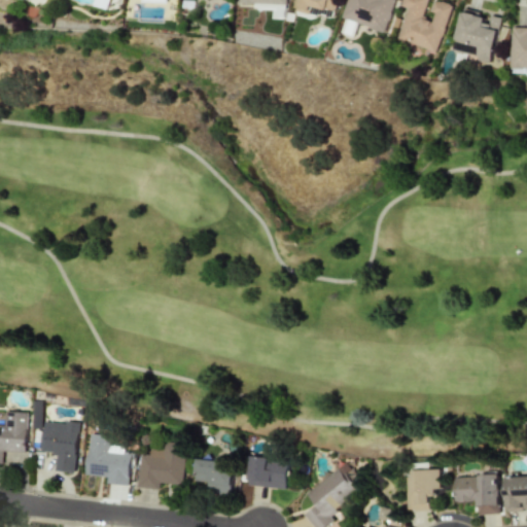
[(109,2),(101,0),(94,0),(93,6),(107,9),(109,2)]
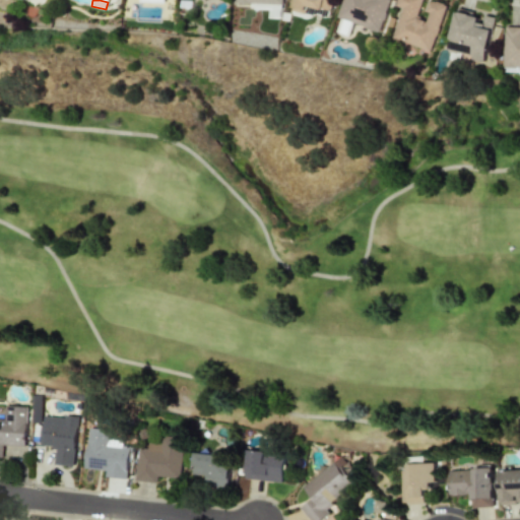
[(294,0),(291,11),(304,13),(306,6),(329,10),(330,0),(294,0)]
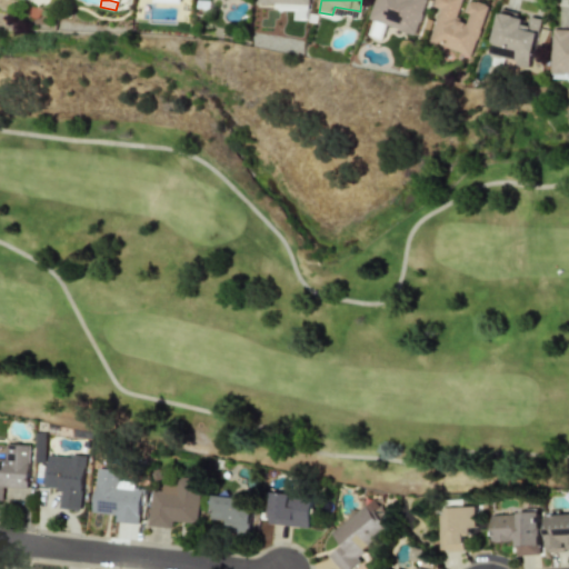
[(375,0),(369,20),(417,35),(427,0),(375,0)]
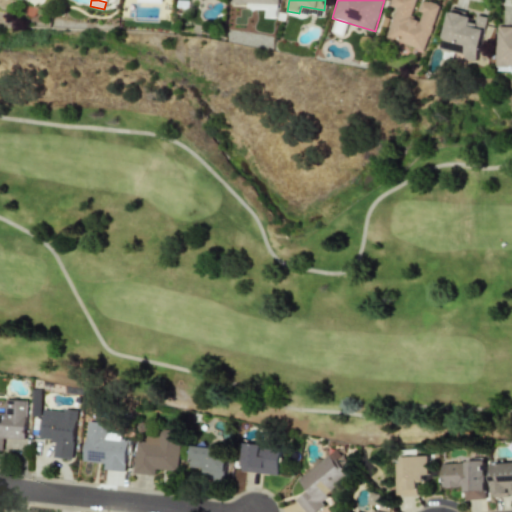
[(425,51),(439,5),(423,0),(419,12),(422,12),(419,20),(411,17),(416,0),(392,0),(390,6),(396,8),(386,39),(425,51)]
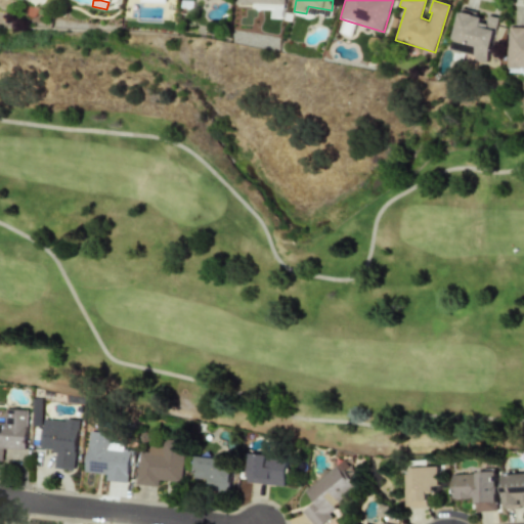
[(308,13),(330,18),(331,12),(309,7),(308,13)]
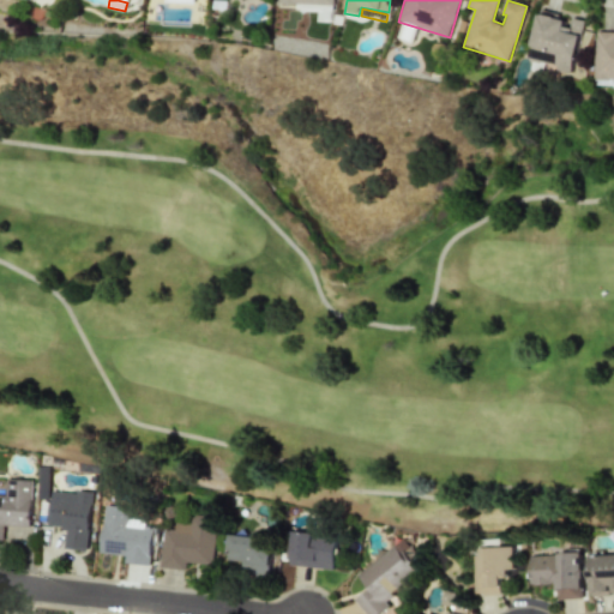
[(572,74),(585,22),(570,17),(569,22),(539,13),(528,58),(559,66),(558,71),(572,74)]
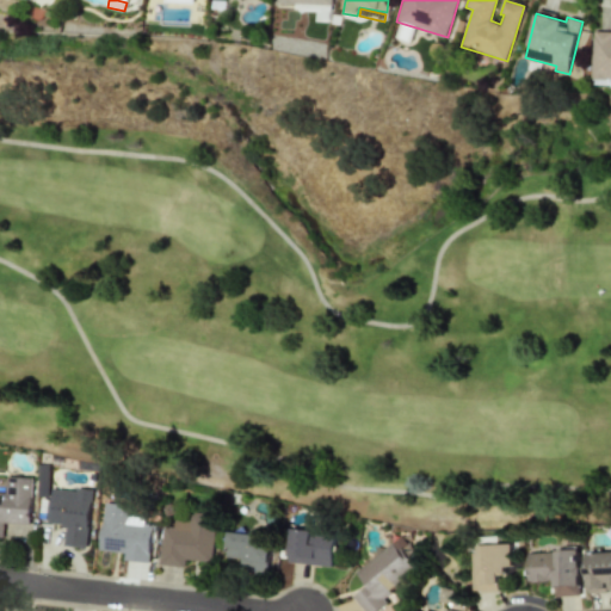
[(610,79),(610,32),(593,32),(592,79),(610,79)]
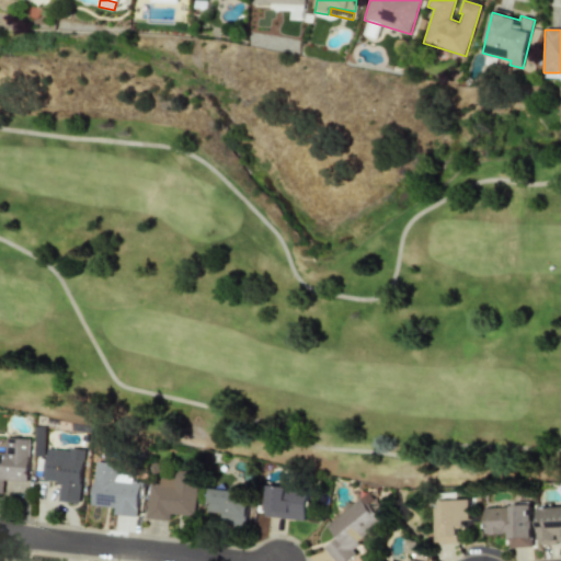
[(35,457),(45,456),(44,427),(35,428),(35,457)]
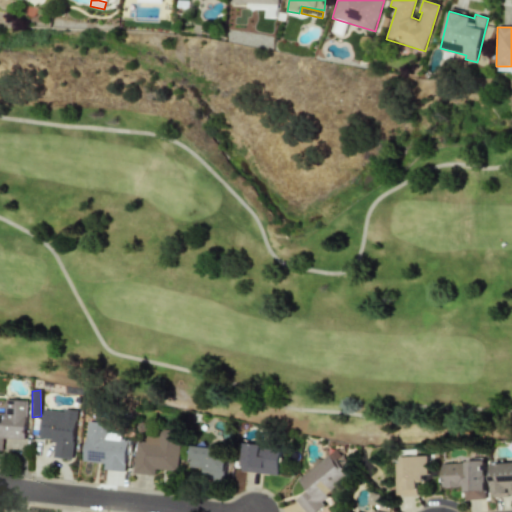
[(0,450),(2,451),(2,439),(25,439),(26,401),(5,400),(4,413),(0,412),(0,450)]
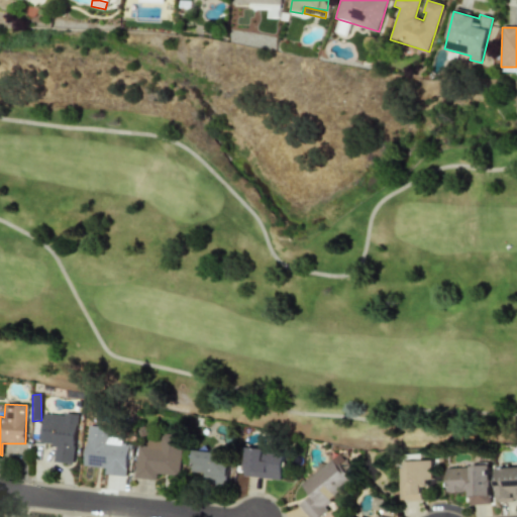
[(54,462),(73,463),(77,415),(42,413),(40,443),(56,444),(54,462)]
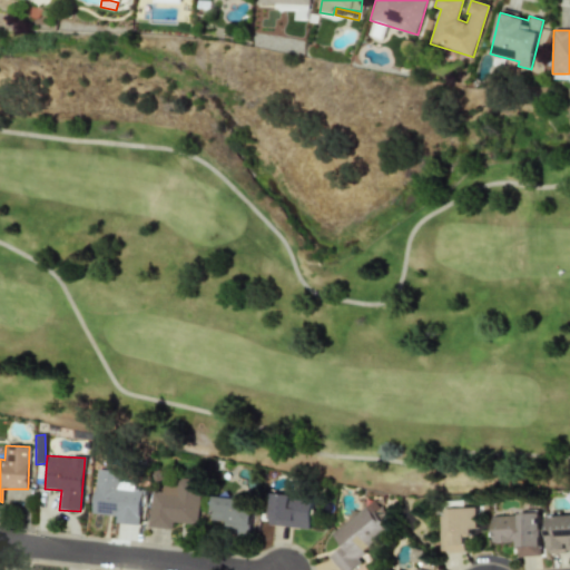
[(90,513),(115,516),(115,522),(137,524),(141,487),(118,484),(119,471),(95,469),(90,513)]
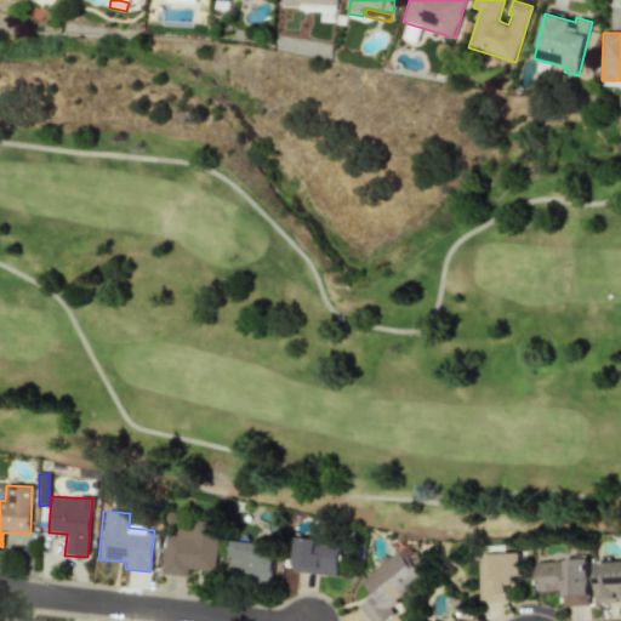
[(161,574),(187,576),(187,569),(215,571),(217,523),(192,522),(192,530),(175,530),(175,536),(164,535),(161,574)]
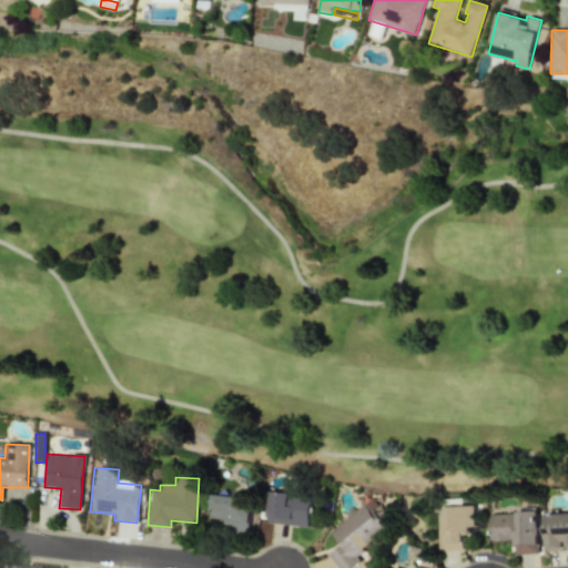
[(208,523),(247,530),(253,501),(212,494),(208,523)]
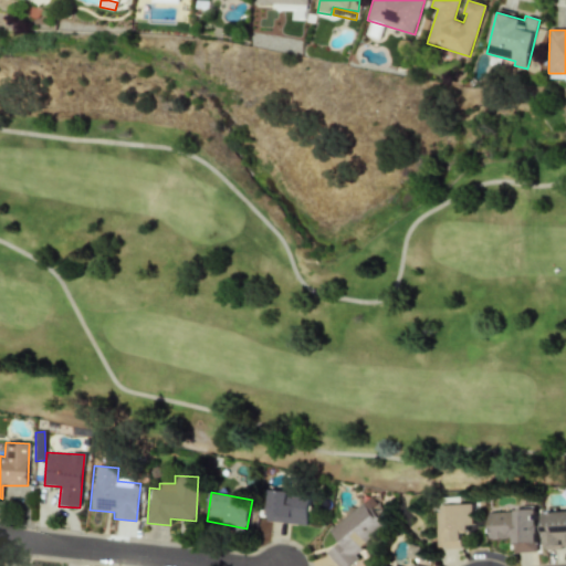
[(268,522),(307,524),(310,493),(269,492),(268,522)]
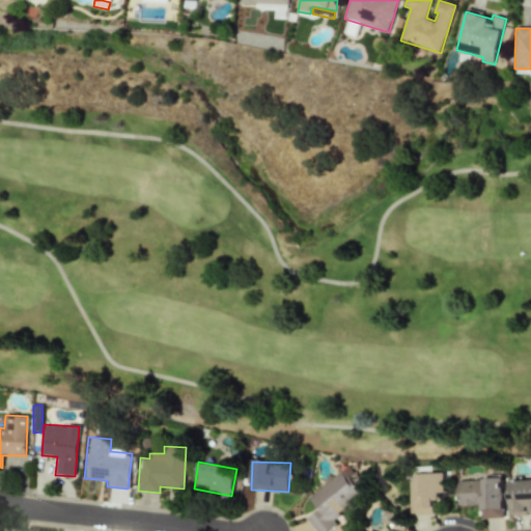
[(315,530),(327,530),(336,525),(331,519),(362,495),(348,477),(354,473),(347,466),(308,497),(317,509),(306,519),(315,530)]
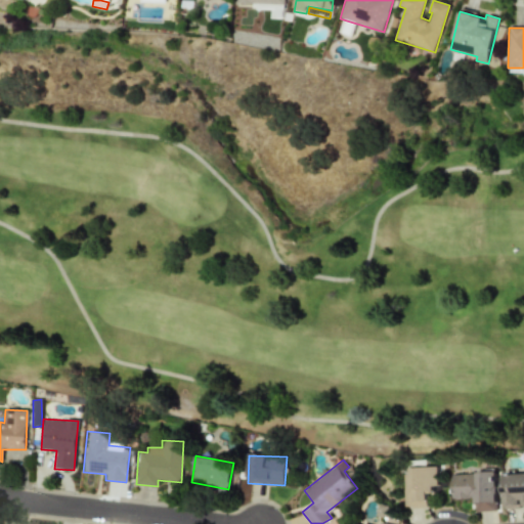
[(427,508),(427,493),(436,493),(435,467),(405,467),(406,508),(427,508)]
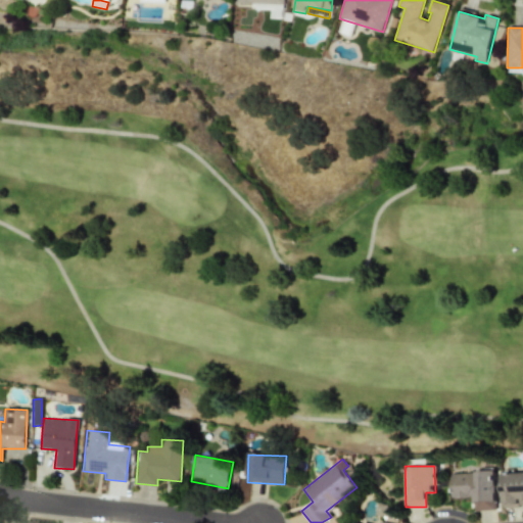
[(474,511),(495,511),(495,472),(450,472),(452,497),(474,497),(474,511)]
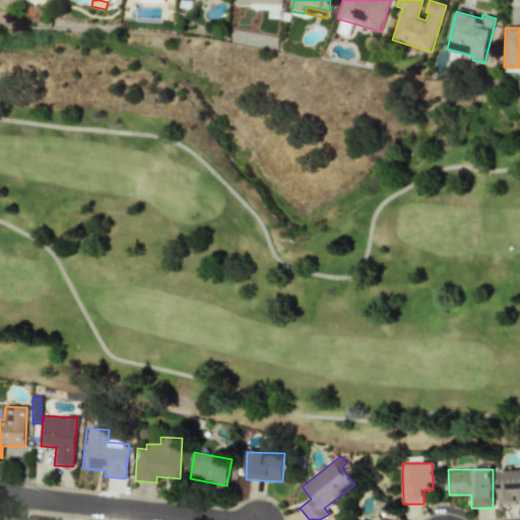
[(519,469),(500,470),(501,504),(519,503),(519,469)]
